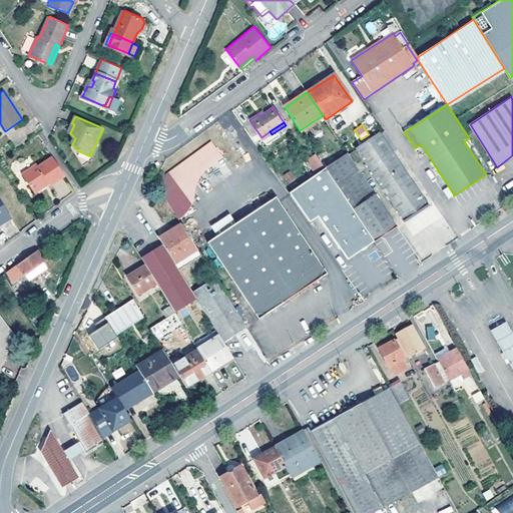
[(380,133),(357,148),(405,221),(416,214),(429,205),(422,196),(427,193),(420,183),(416,186),(380,133)]
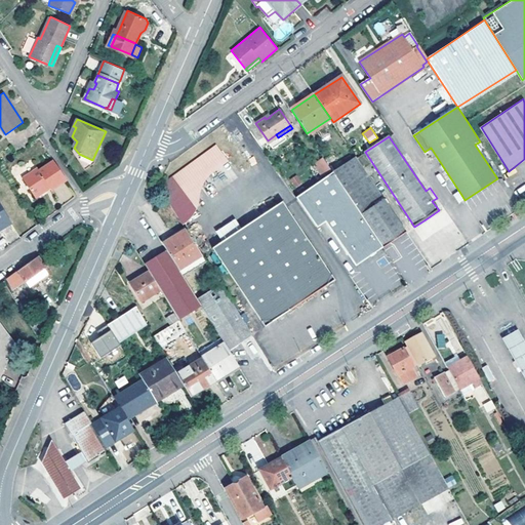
[(175,175),(185,190),(231,161),(221,147),(175,175)]
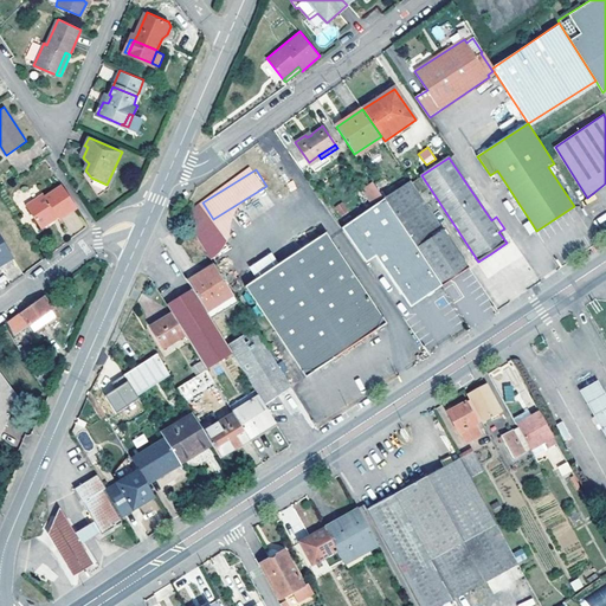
[(102,198),(107,185),(91,178),(86,172),(84,175),(100,197),(102,198)]
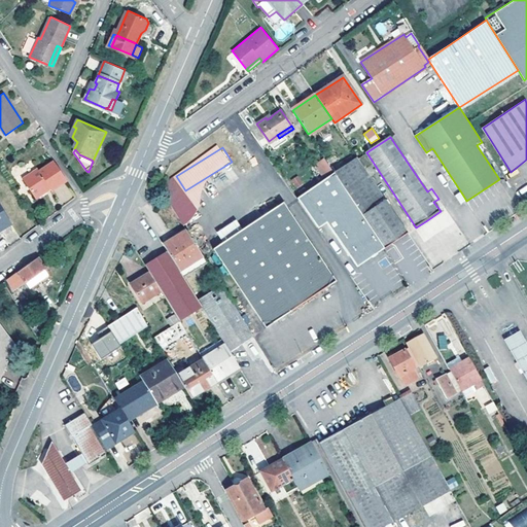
[(334,173),(385,248),(394,242),(405,236),(409,233),(357,157),(334,173)]
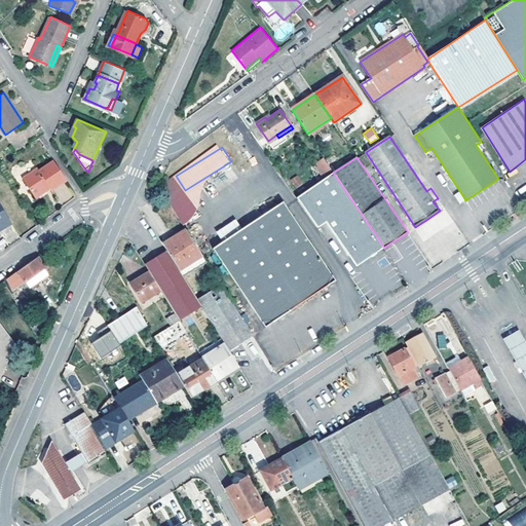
[(67,179),(54,159),(40,170),(38,167),(23,177),(36,196),(46,189),(45,187),(49,185),(52,189),(67,179)]
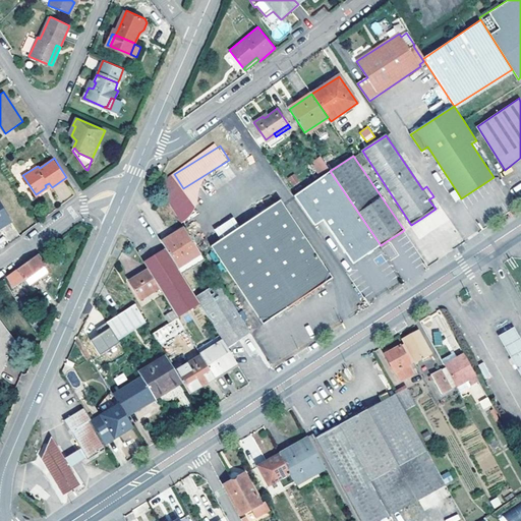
[(314,165),(322,176),(330,170),(323,160),(314,165)]
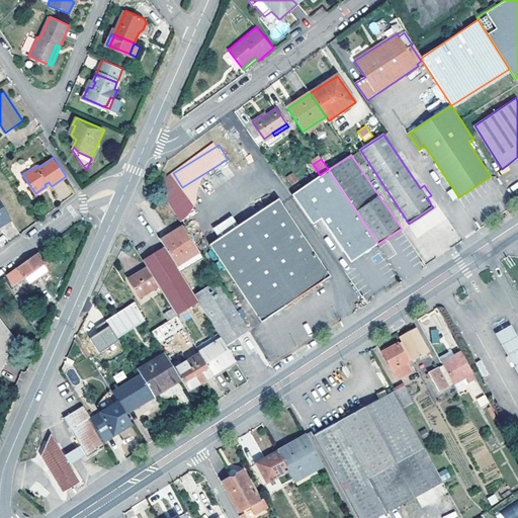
[(328,170),(292,193),(313,225),(322,219),(351,262),(368,251),(378,244),(328,170)]
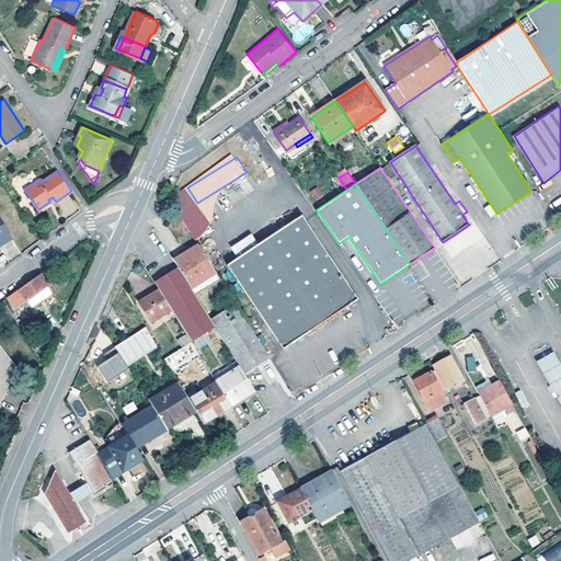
[(192,235),(210,224),(197,203),(187,187),(170,198),(192,235)]
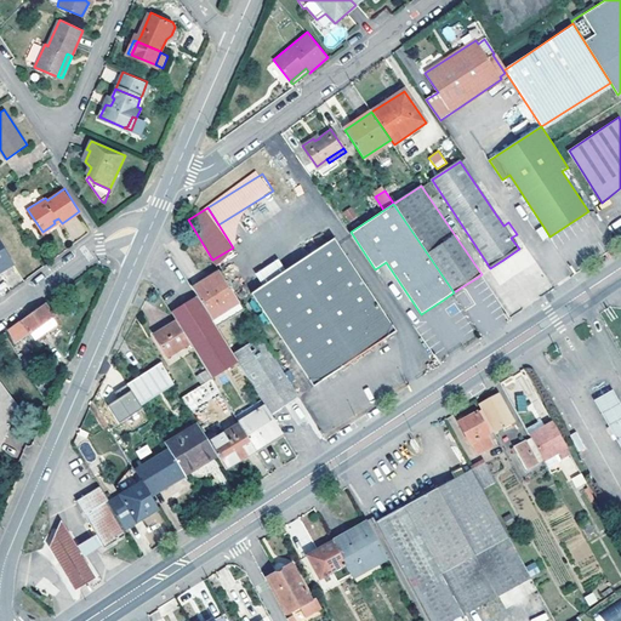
[(348,221),(357,217),(352,208),(343,212),(348,221)]
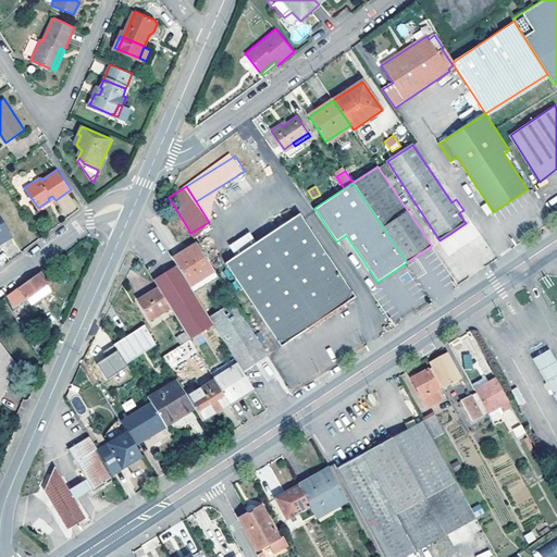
[(300,213),(226,263),(282,347),(356,297),(300,213)]
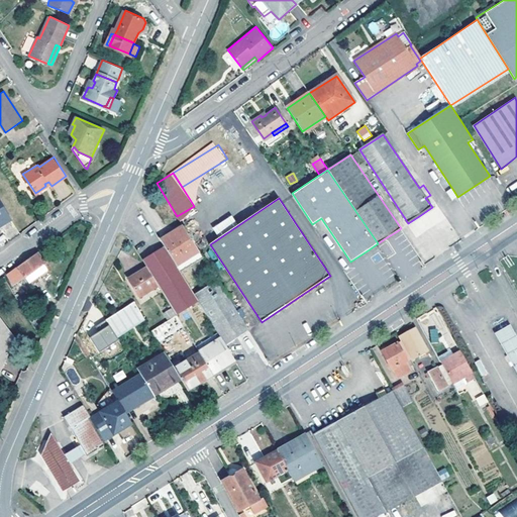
[(0,226),(11,219),(0,201),(0,226)]
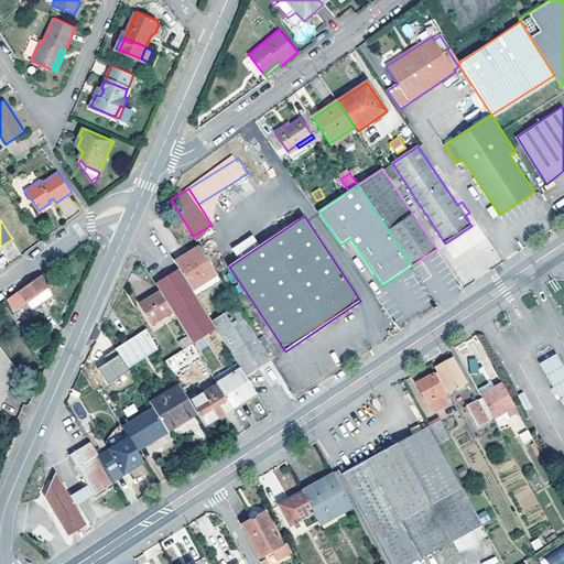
[(174,262),(199,247),(198,243),(173,260),(174,262)]
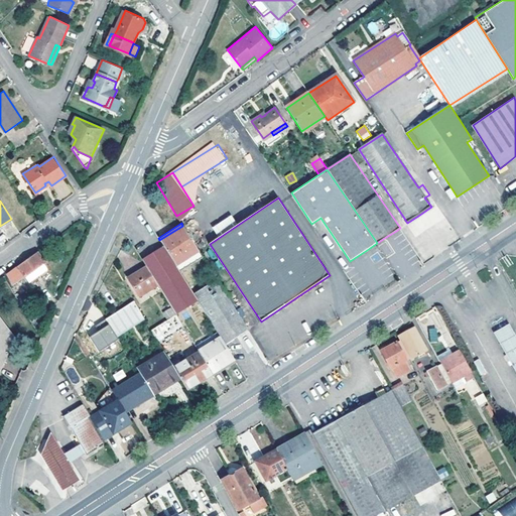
[(159,240),(164,247),(179,272),(189,266),(185,260),(199,251),(182,226),(159,240)]
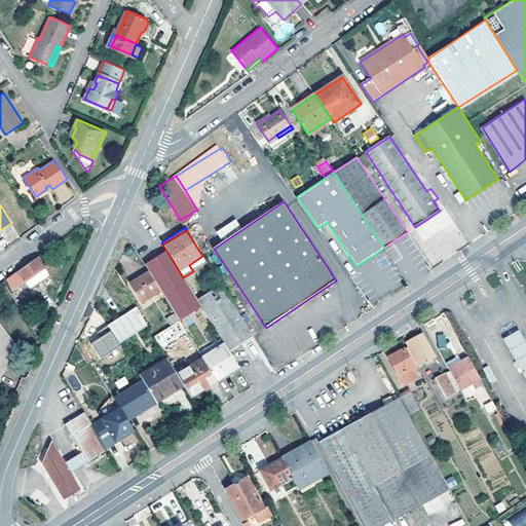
[(149,272),(160,291),(175,313),(179,321),(201,307),(197,300),(193,293),(183,277),(167,252),(145,265),(149,272)]
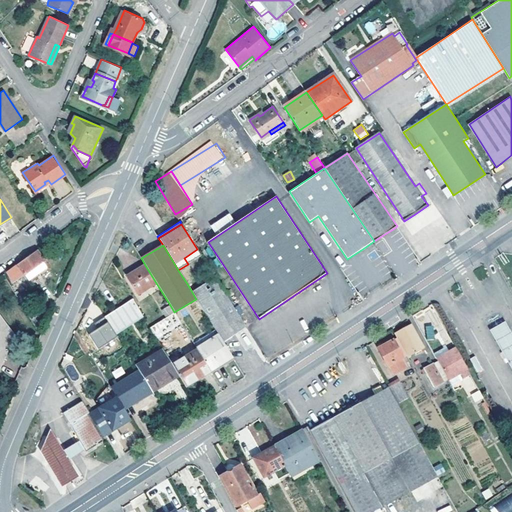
[(184,258),(188,264),(201,256),(197,249),(184,258)]
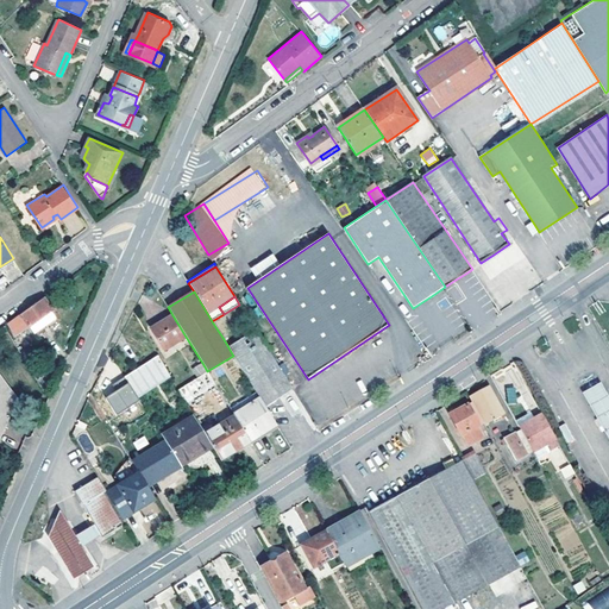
[(29,309),(7,325),(16,336),(29,326),(30,326),(51,309),(43,297),(29,309)]
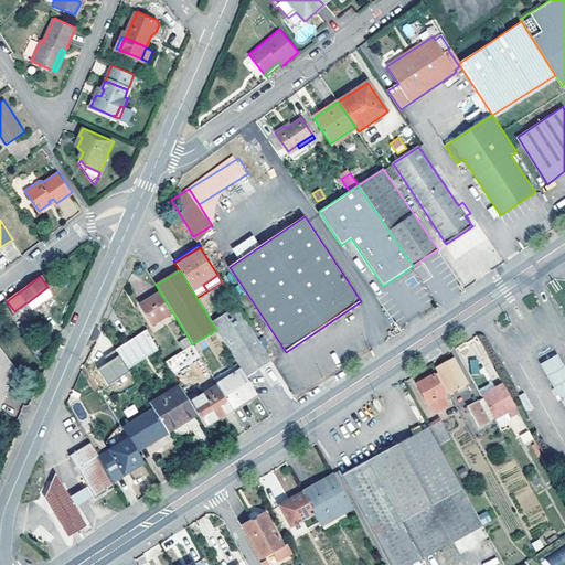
[(48,287),(28,302),(31,308),(52,294),(48,287)]
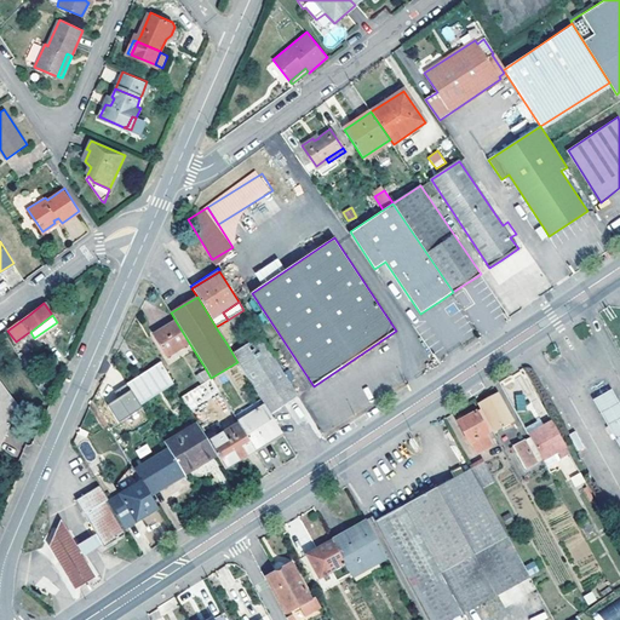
[(189,343),(176,321),(154,334),(167,356),(189,343)]
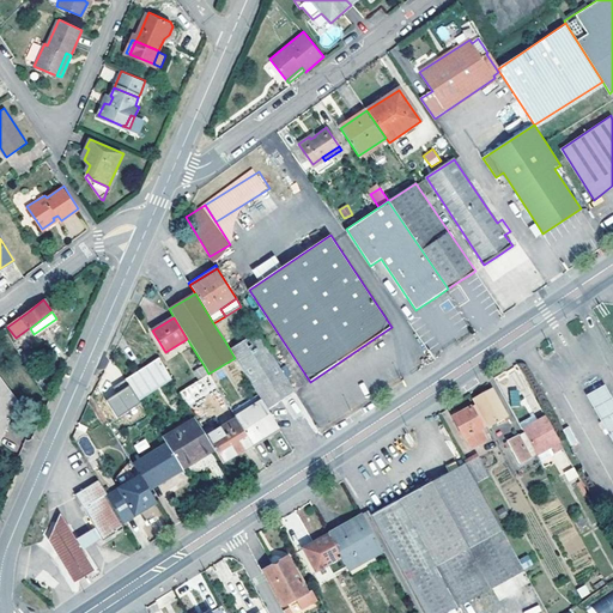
[(230,350),(235,358),(259,394),(262,401),(268,410),(296,393),(258,332),(236,346),(230,350)]
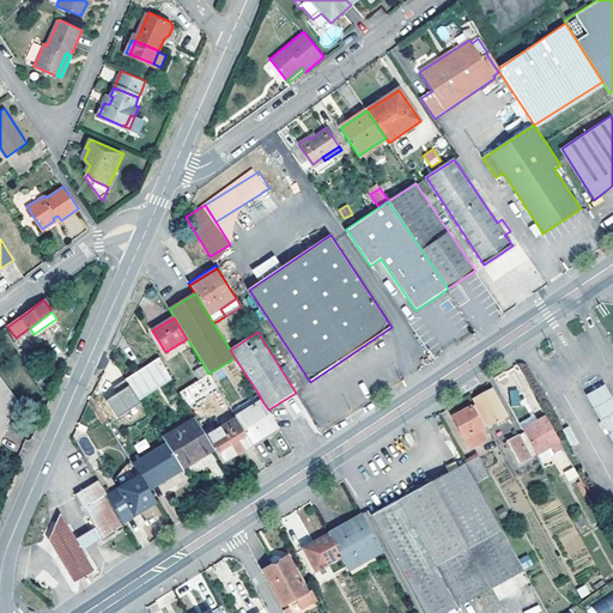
[(231,338),(225,341),(230,350),(236,346),(231,338)]
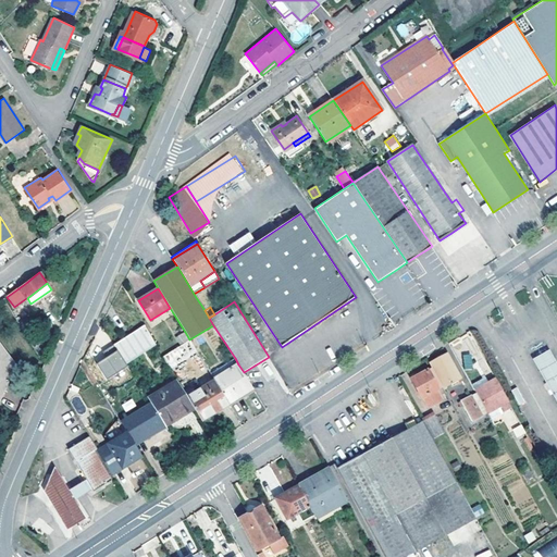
[(145,324),(115,342),(127,361),(157,343),(145,324)]
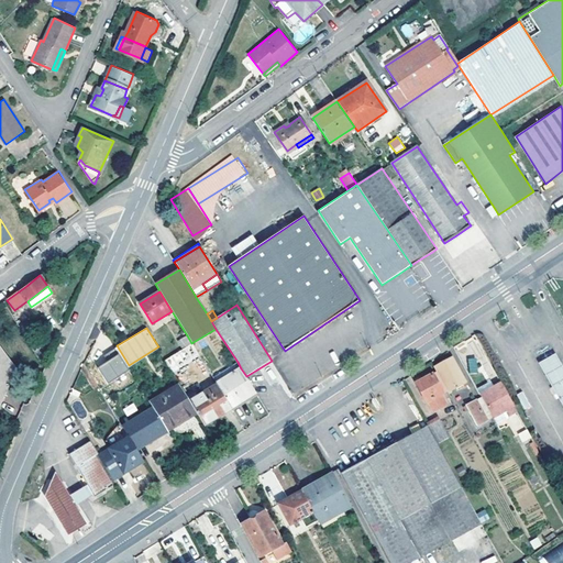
[(191,343),(187,335),(178,341),(184,349),(191,344),(191,343)]
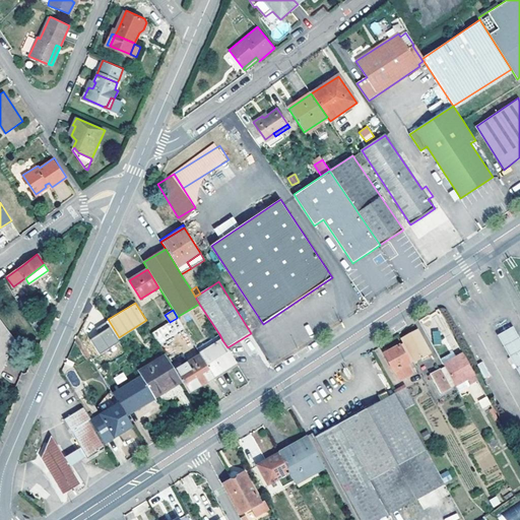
[(182,327),(177,318),(170,322),(152,332),(161,347),(167,344),(164,338),(182,327)]
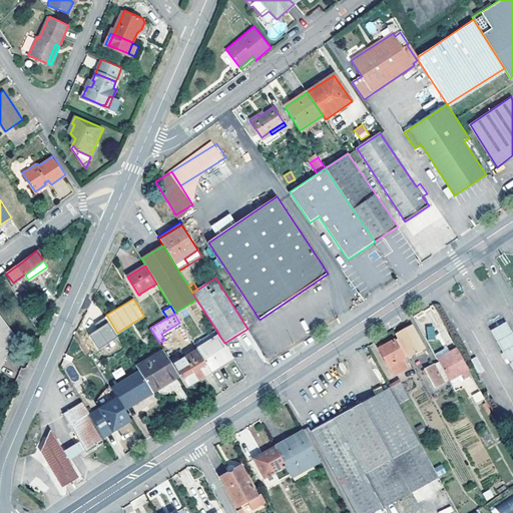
[(494,332),(505,353),(512,348),(512,336),(507,325),(494,332)]
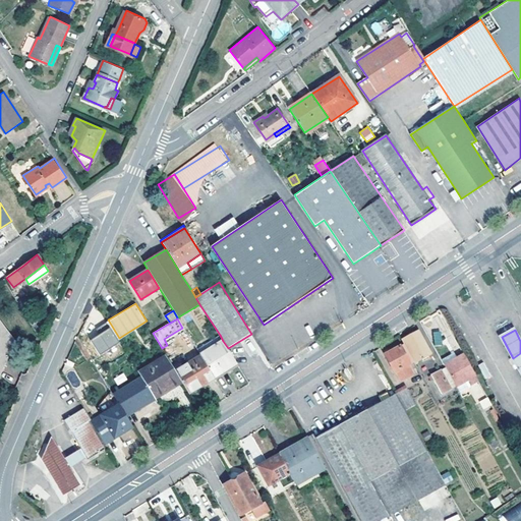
[(402,340),(405,344),(413,360),(414,362),(427,356),(431,354),(419,331),(402,340)]
